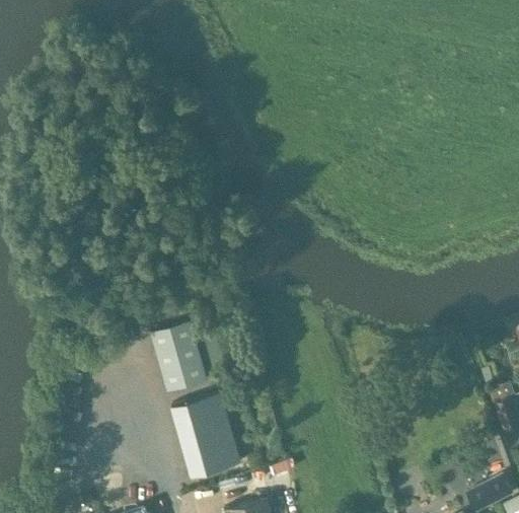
[(150,333),(166,393),(207,383),(206,379),(223,375),(209,319),(193,323),(192,321),(150,333)]
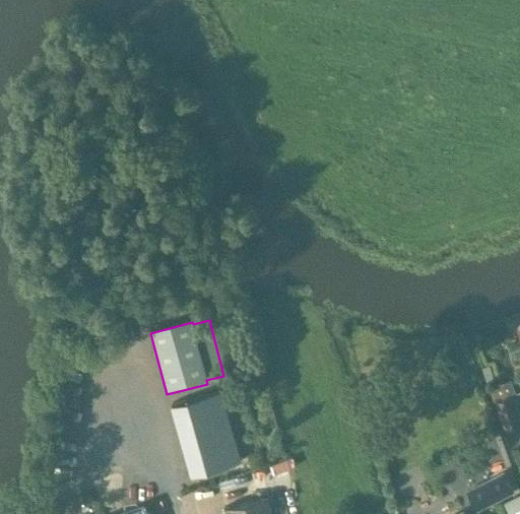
[(496,406),(508,402),(503,388),(490,392),(496,406)]
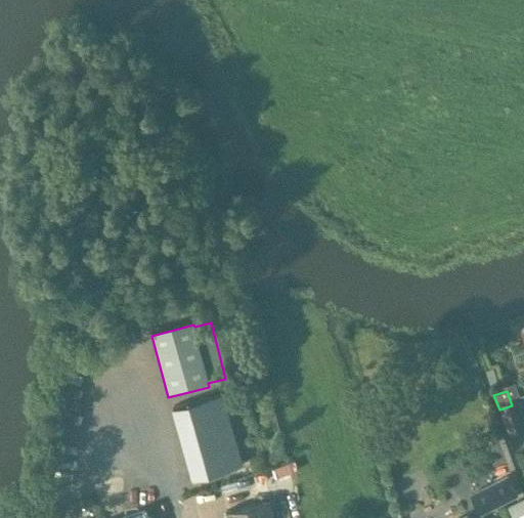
[(192,484),(241,470),(220,398),(172,413),(192,484)]
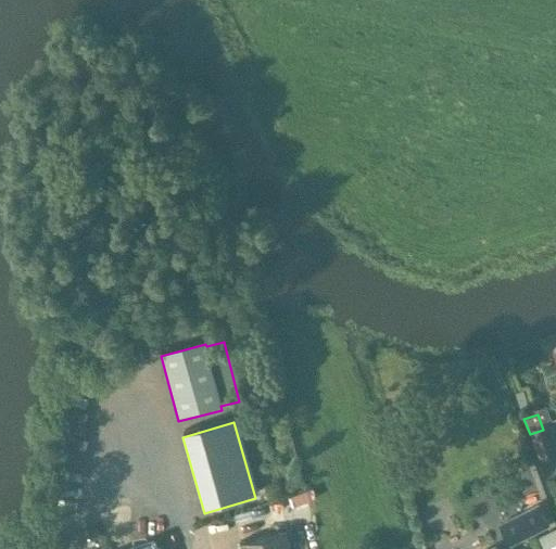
[(555,459),(555,449),(548,428),(530,434),(541,465),(555,459)]
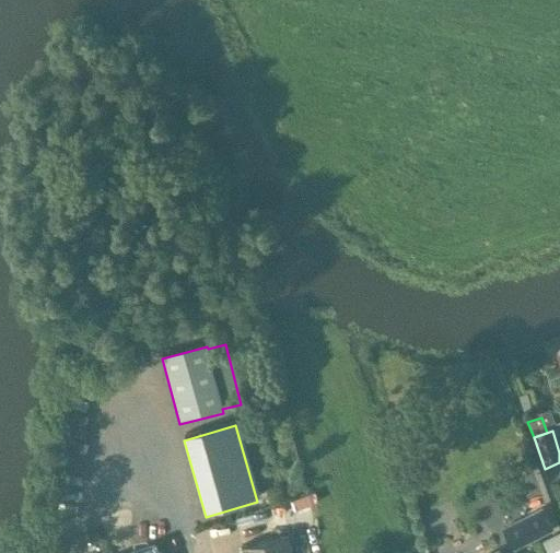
[(523,552),(555,536),(544,513),(503,533),(512,552),(523,552)]
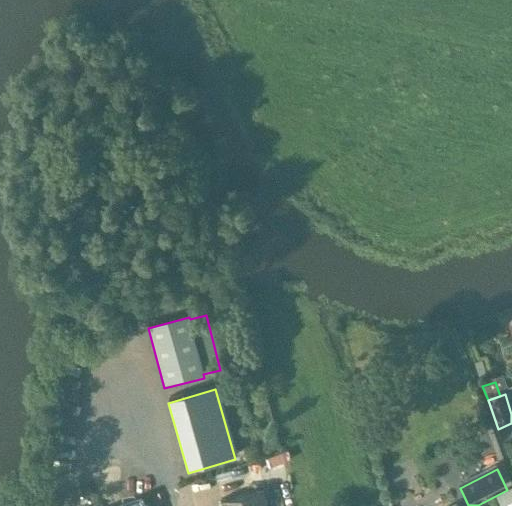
[(267,505),(264,494),(254,497),(220,504),(220,505),(267,505)]
